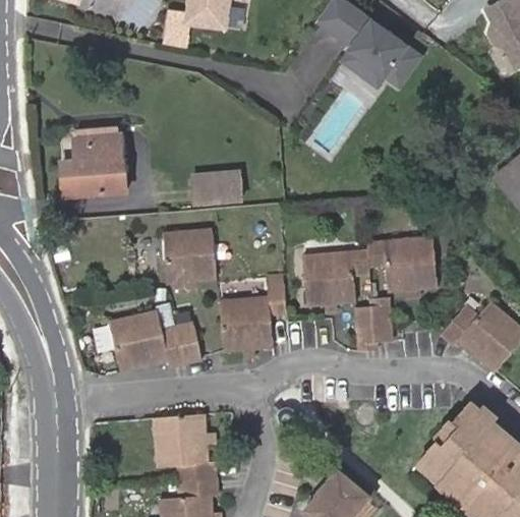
[(190,0),(188,19),(228,24),(231,0),(190,0)]
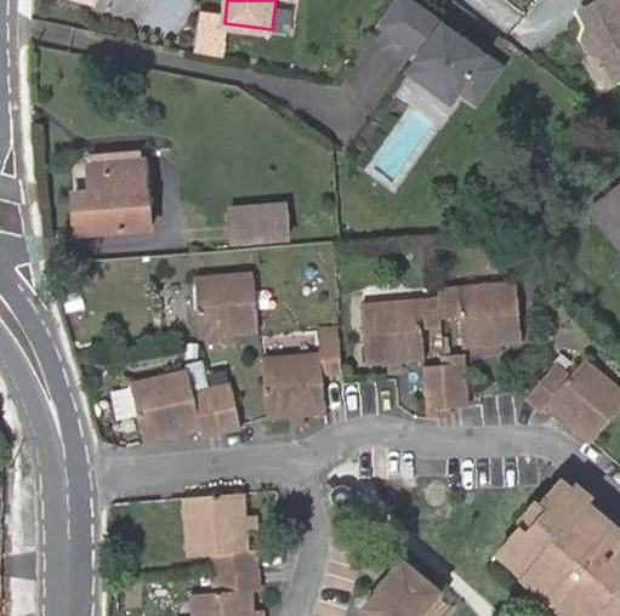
[(284,0),(282,26),(295,27),(299,0),(284,0)]
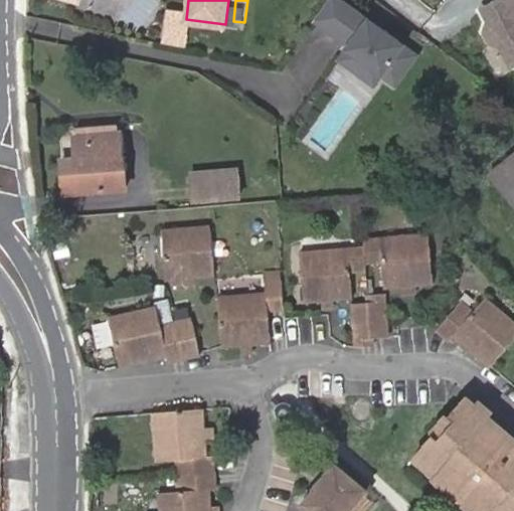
[(415,53),(341,0),(326,0),(313,18),(366,56),(355,70),(374,83),(381,74),(394,83),(415,53)]
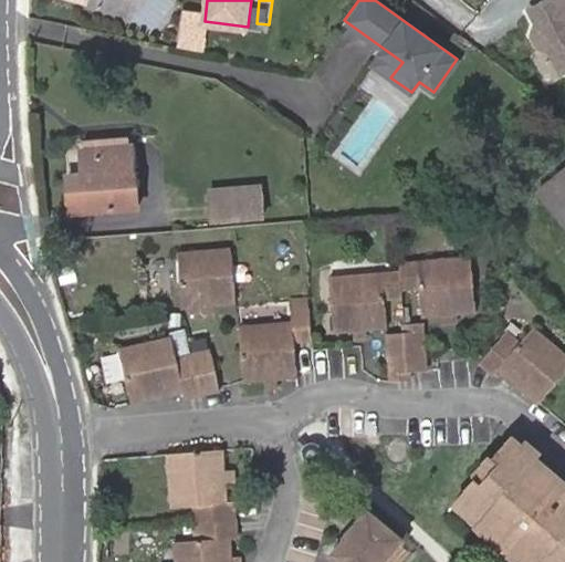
[(546,0),(530,9),(536,22),(533,32),(540,45),(550,49),(562,71),(564,70),(564,0),(546,0)]
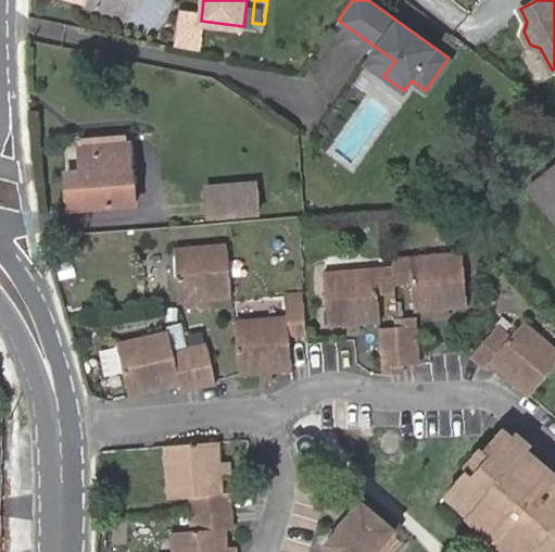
[(84,148),(82,148),(83,167),(67,168),(71,205),(134,201),(128,145),(126,145),(125,129),(83,132),(84,148)]
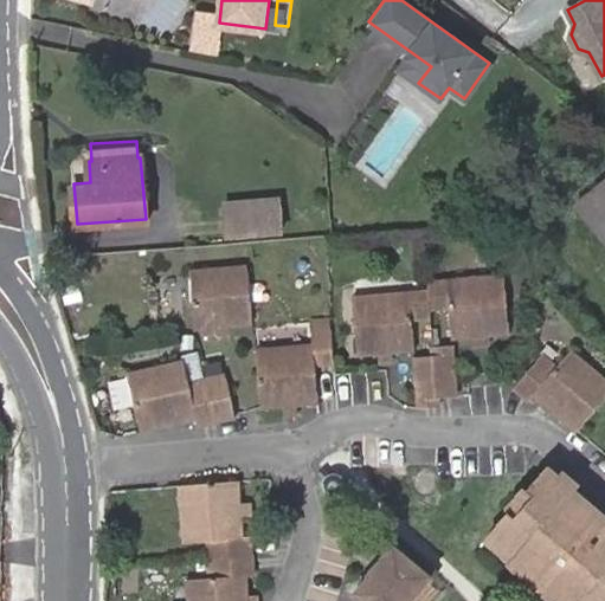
[(604,180),(577,204),(604,239),(604,180)]
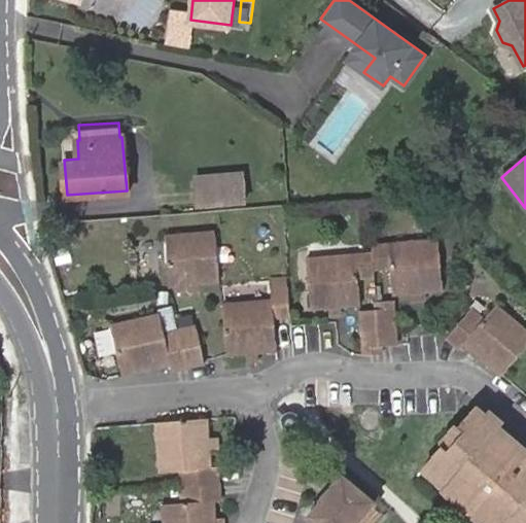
[(195,172),(197,204),(249,201),(246,168),(195,172)]
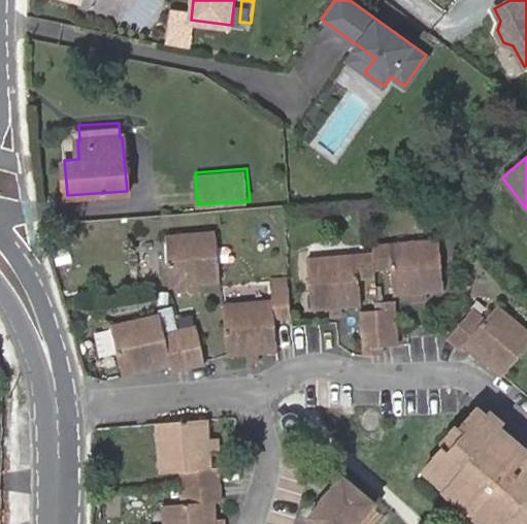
[(191,283),(200,282),(221,281),(217,230),(166,234),(170,285),(175,284),(176,291),(192,290),(191,283)]
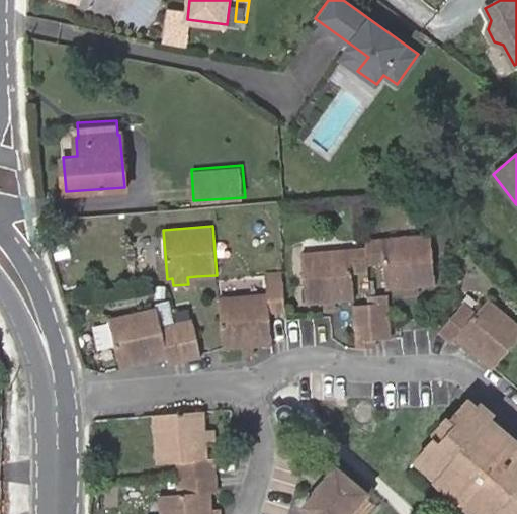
[(366,240),(366,249),(367,261),(383,260),(384,286),(435,281),(430,235),(366,240)]
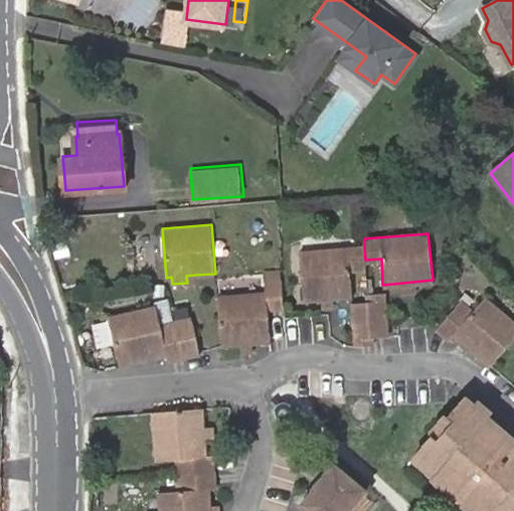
[(365,260),(364,247),(300,252),(304,299),(351,295),(349,270),(366,270),(365,260)]
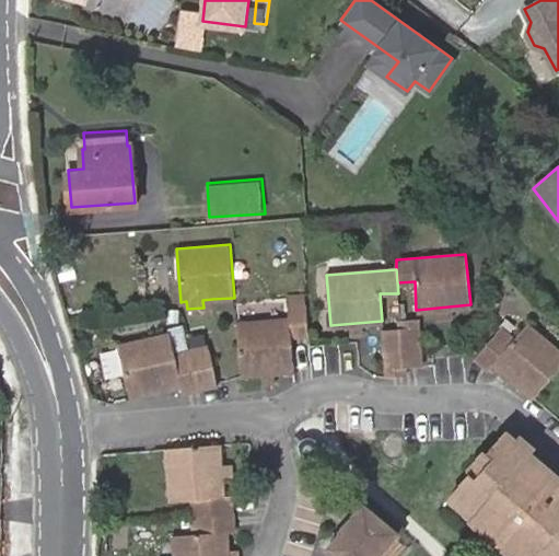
[(241,374),(261,373),(275,372),(293,371),(290,335),(307,334),(304,293),(288,294),(289,319),(236,323),(241,374)]
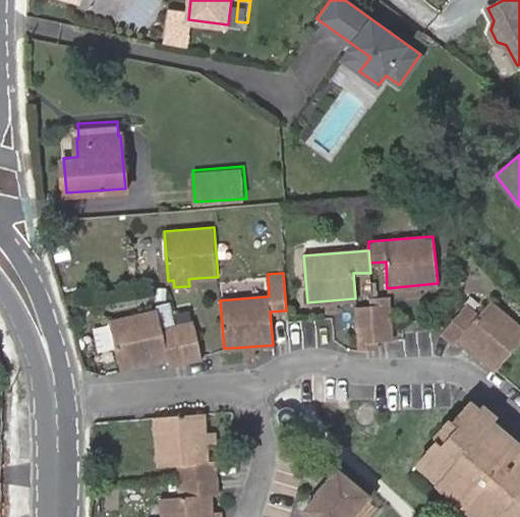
[(372,304),(376,340),(393,339),(389,295),(371,296),(372,304)]
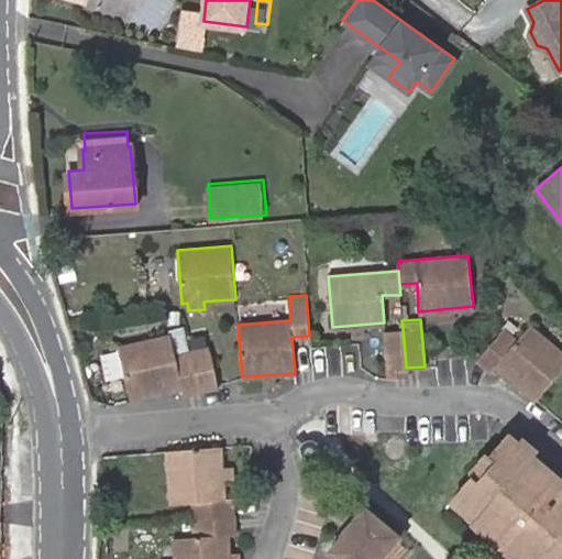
[(536,399),(561,369),(561,351),(530,326),(518,341),(503,329),(476,361),(491,372),(495,365),(536,399)]
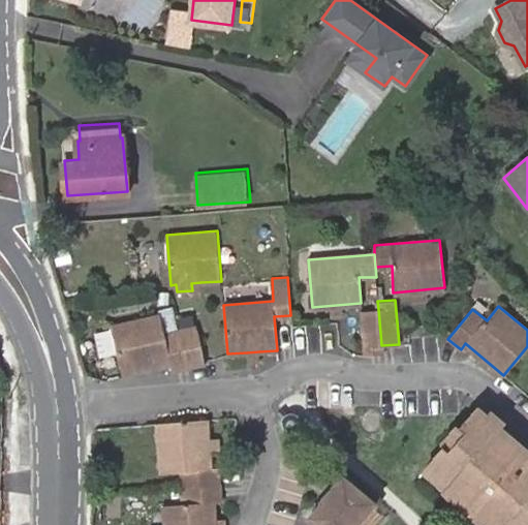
[(381,353),(381,345),(378,309),(361,310),(364,354),(381,353)]
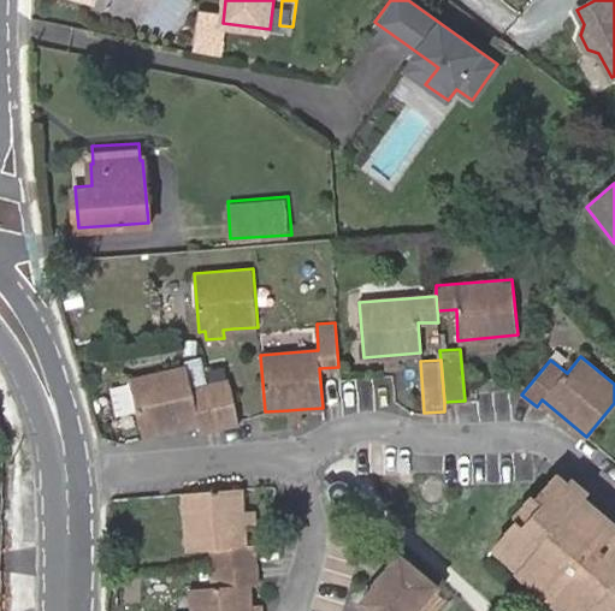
[(191,387),(187,367),(131,379),(143,437),(199,423),(201,431),(238,422),(229,379),(191,387)]
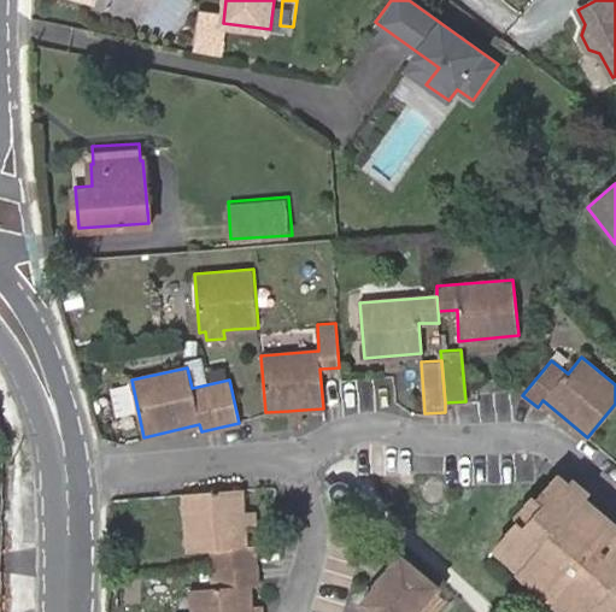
[(303,410),(288,411),(288,421),(303,419),(303,410)]
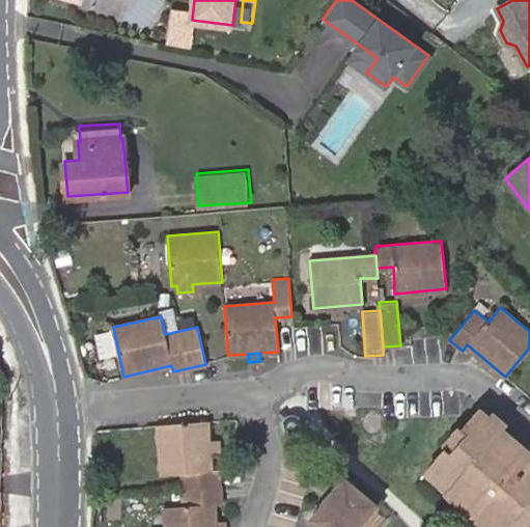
[(529,449),(480,407),(463,427),(468,433),(451,451),(445,447),(423,473),(484,526),(529,526),(529,449)]
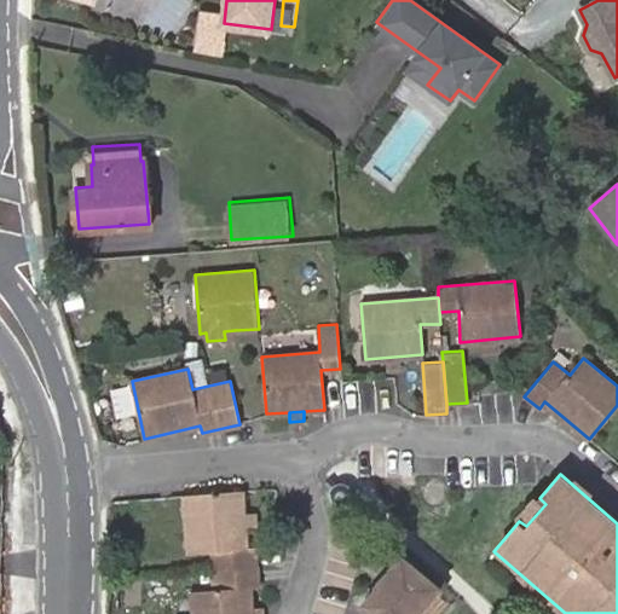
[(248,546),(246,525),(244,513),(243,491),(182,494),(186,552),(212,550),(213,568),(259,565),(258,545),(248,546)]
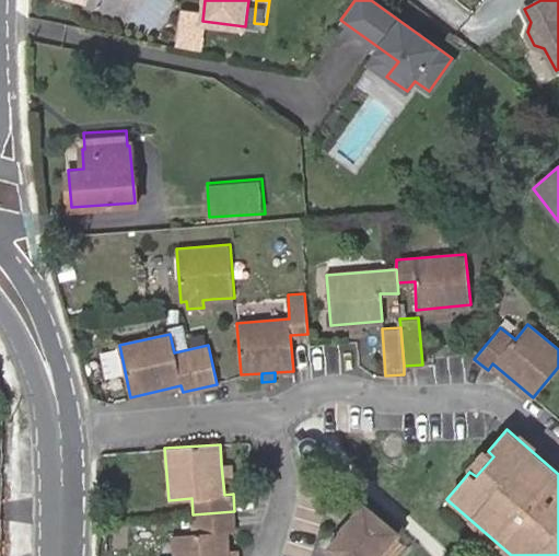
[(221,464),(222,475),(232,475),(231,464),(221,464)]
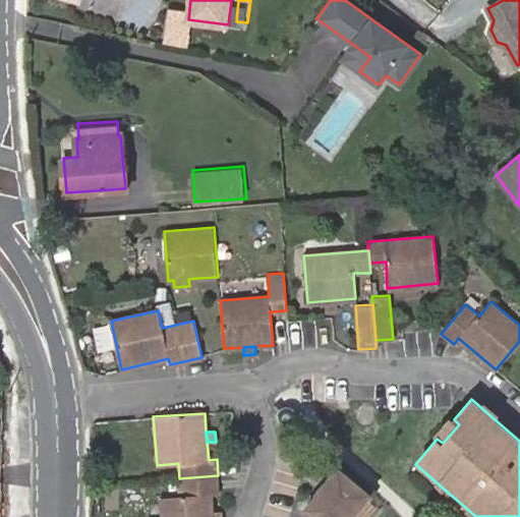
[(320,494),(304,510),(313,516),(351,516),(370,495),(337,467),(316,492),(320,494)]
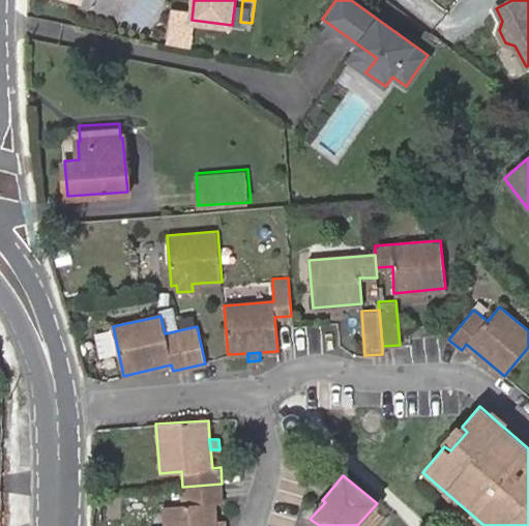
[(223,501),(222,484),(182,487),(183,505),(163,506),(164,525),(216,525),(215,502),(223,501)]
